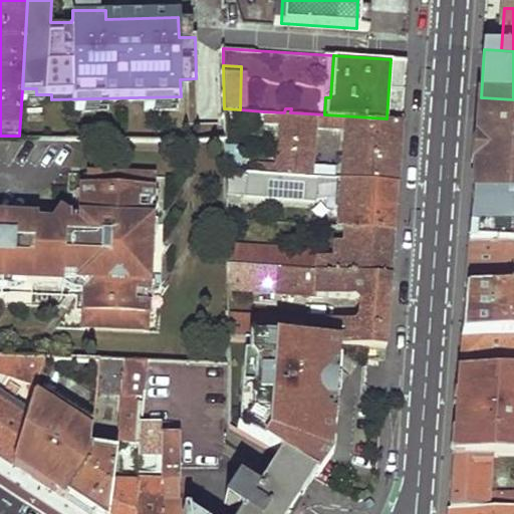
[(513,99),(481,97),(477,139),(481,139),(479,166),(475,166),(473,196),(513,199),(513,99)]
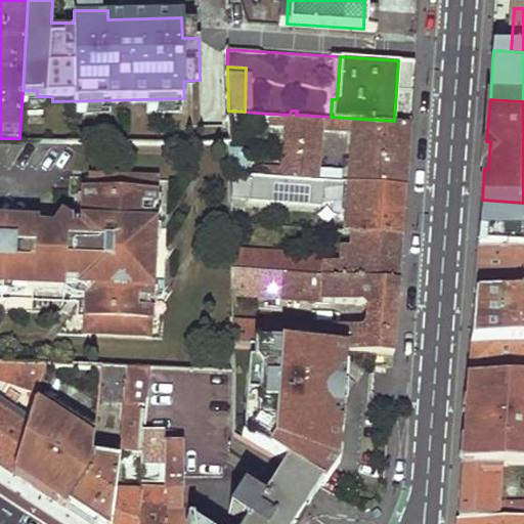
[(284,125),(282,146),(318,148),(320,127),(351,129),(350,150),(406,155),(408,122),(394,121),(331,117),(296,115),(290,115),(268,114),(268,124),(284,125)]
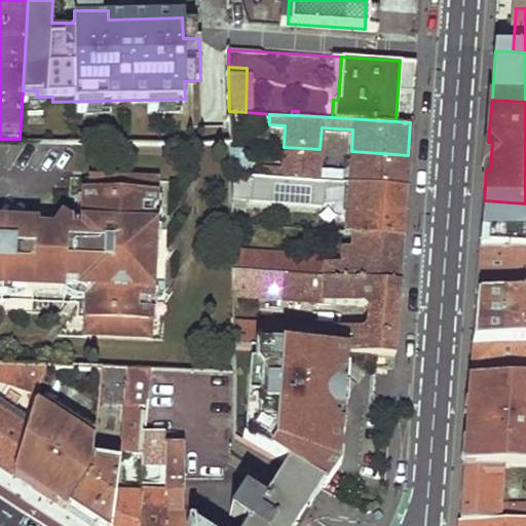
[(284,147),(282,165),(263,164),(262,176),(354,183),(406,186),(408,155),(351,151),(349,170),(317,167),(320,149),(284,147)]
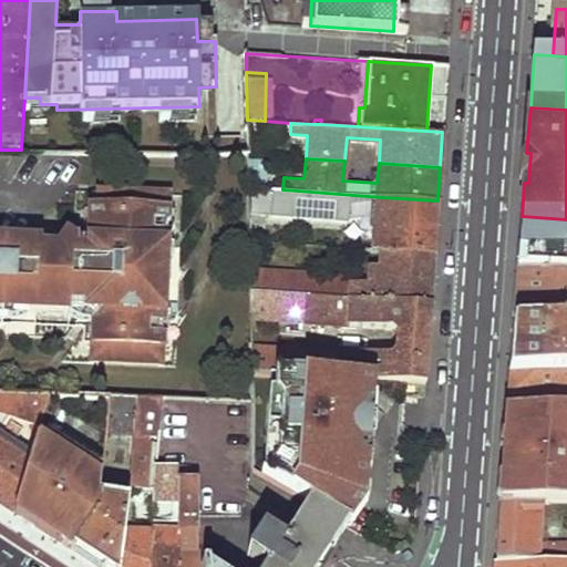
[(0,309),(30,311),(69,312),(81,312),(83,310),(99,319),(94,327),(93,360),(162,363),(163,337),(164,311),(165,270),(166,245),(166,238),(167,212),(167,194),(99,192),(98,208),(90,208),(90,223),(82,233),(89,237),(89,243),(89,248),(76,248),(76,244),(73,244),(42,226),(31,243),(0,241),(0,309)]
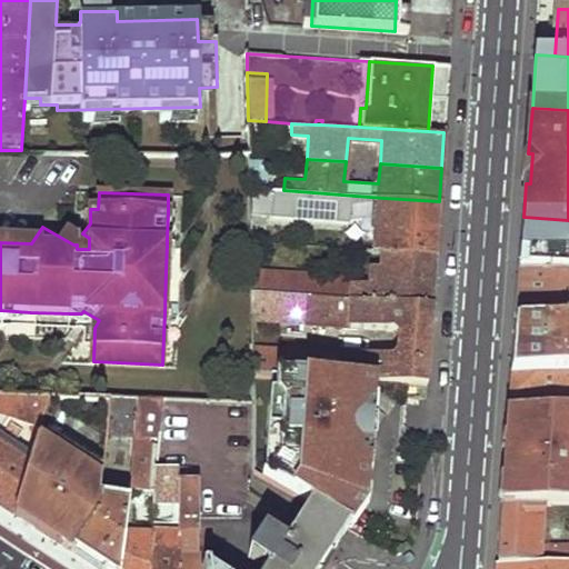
[(381,225),(380,251),(435,256),(439,201),(383,198),(381,225)]
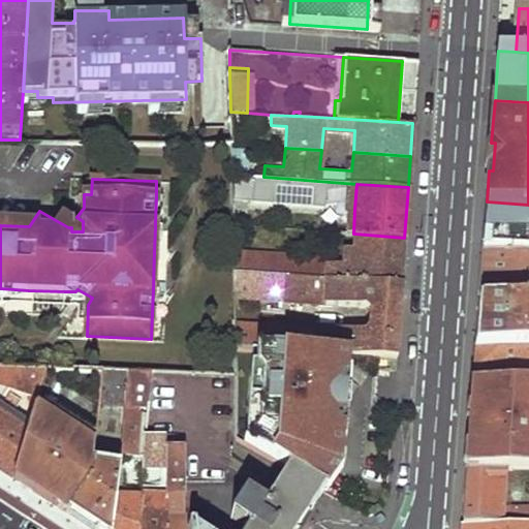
[(498,252),(528,253),(528,205),(487,201),(483,252),(498,252)]
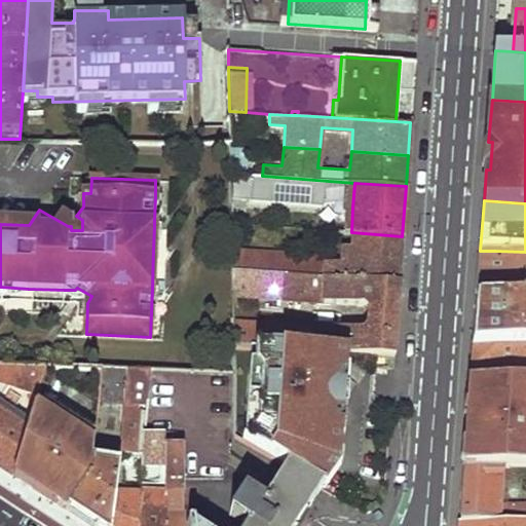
[(350,246),(350,265),(341,261),(338,260),(262,254),(262,257),(232,255),(232,269),(399,280),(402,236),(351,232),(350,246)]
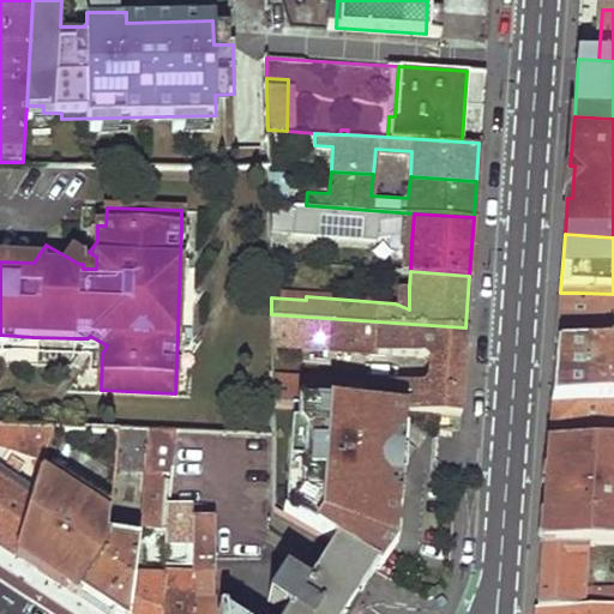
[(396,286),(395,304),(398,305),(409,309),(409,287),(396,286)]
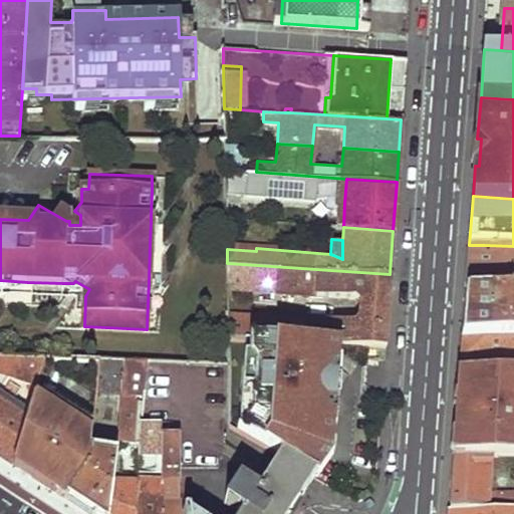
[(469,245),(466,294),(471,294),(473,294),(476,257),(483,257),(484,245),(469,245)]
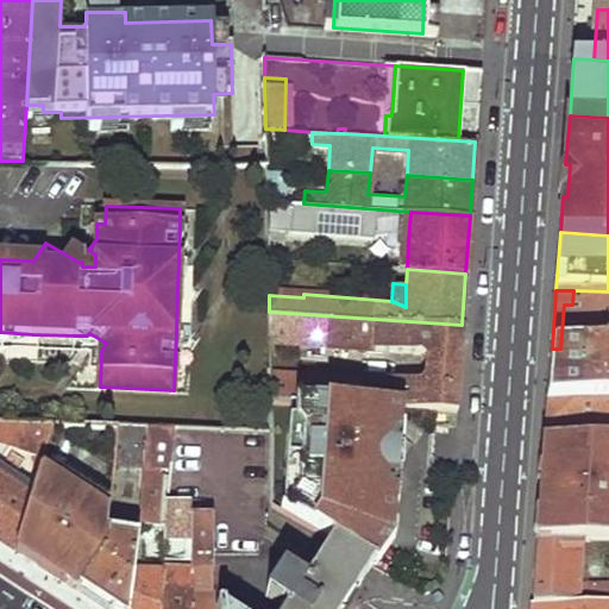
[(608,349),(608,292),(573,290),(572,305),(564,305),(560,349),(608,349)]
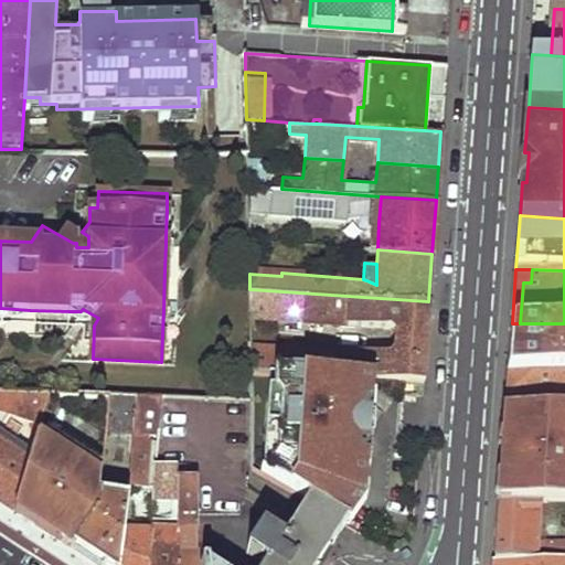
[(274,369),(366,376),(422,380),(428,301),(249,289),(251,368),(274,369)]
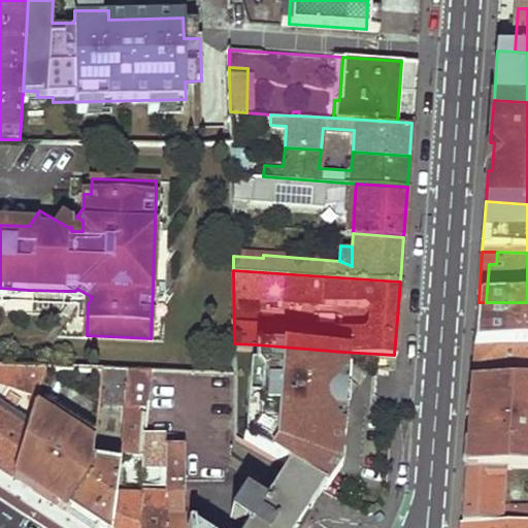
[(92,297),(77,289),(75,291),(64,291),(77,296),(92,297)]
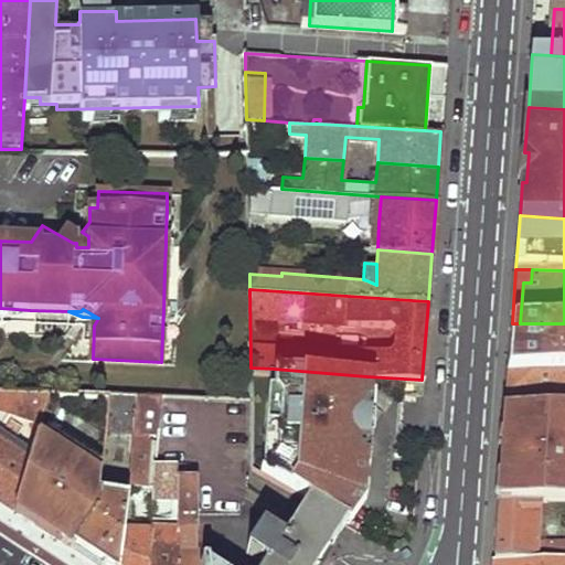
[(512,323),(509,374),(514,374),(518,323),(512,323)]
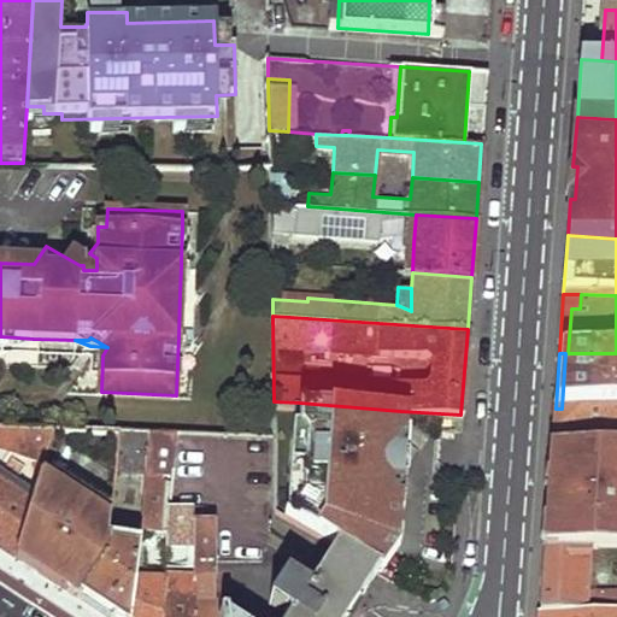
[(565,353),(562,409),(616,407),(616,353),(568,353),(565,353)]
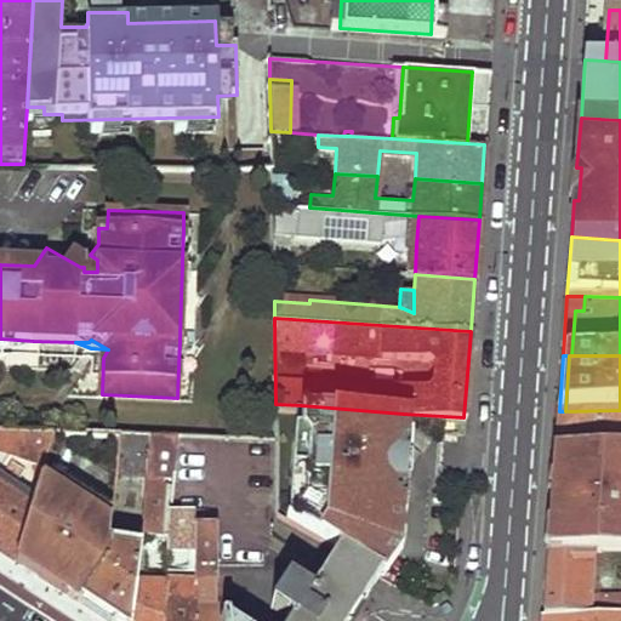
[(337,552),(377,576),(393,547),(403,414),(301,405),(298,427),(307,436),(305,466),(290,465),(289,488),(295,489),(291,524),(337,552)]
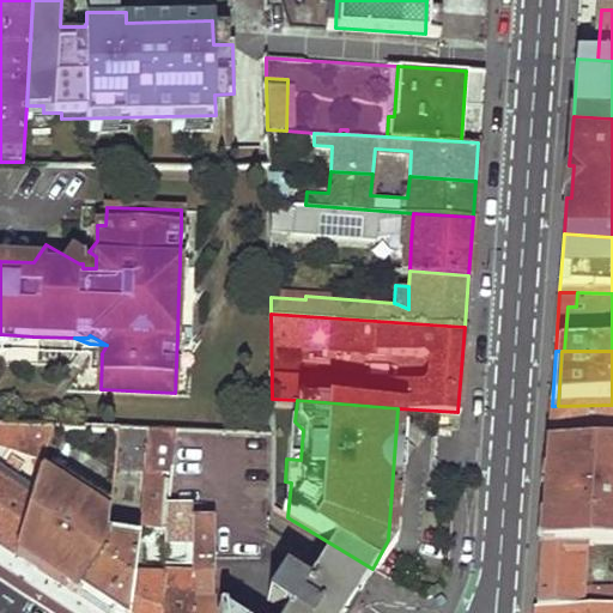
[(552,406),(550,434),(612,431),(612,405),(558,406),(552,406)]
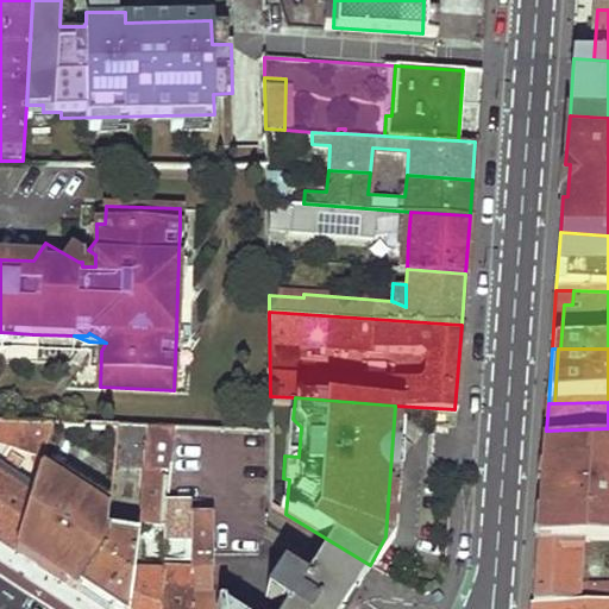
[(0,421),(0,540),(12,548),(30,495),(0,476),(0,453),(5,445),(32,454),(18,479),(32,488),(38,470),(54,422),(0,421)]
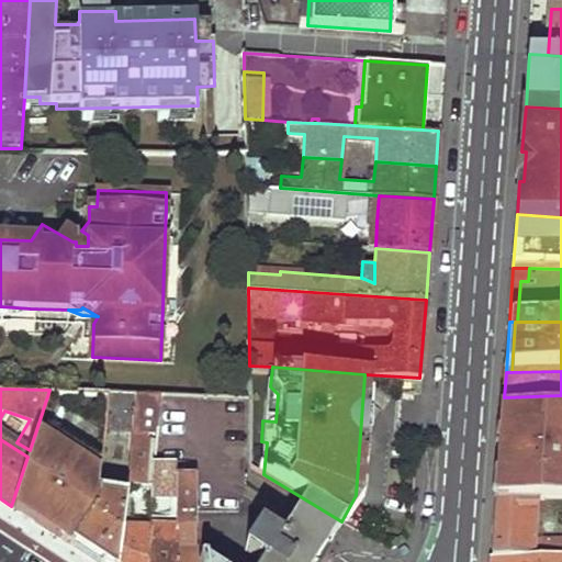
[(108,392),(104,425),(131,428),(135,393),(108,392)]
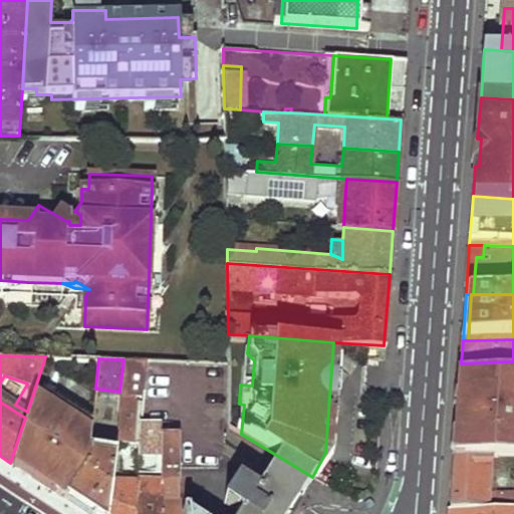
[(123,359),(119,392),(142,395),(144,360),(123,359)]
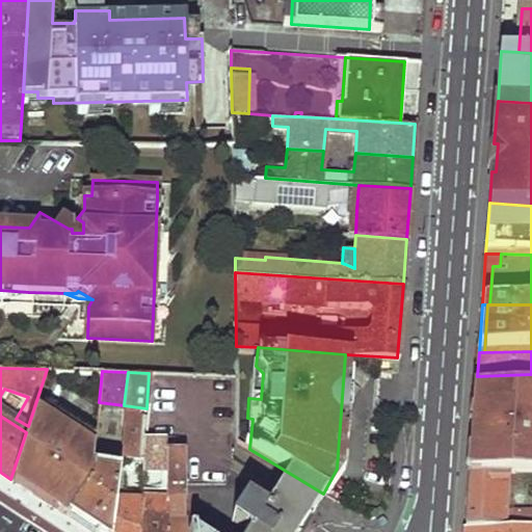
[(149,373),(147,408),(145,436),(182,439),(182,449),(184,484),(221,481),(238,433),(237,376),(149,373)]
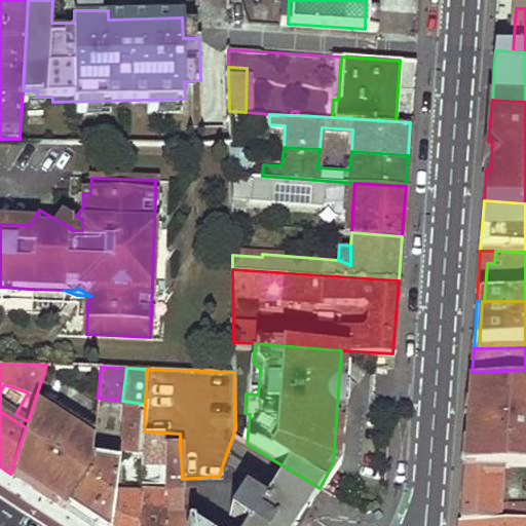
[(503,468),(525,467),(525,381),(471,383),(466,446),(471,446),(468,470),(503,468)]
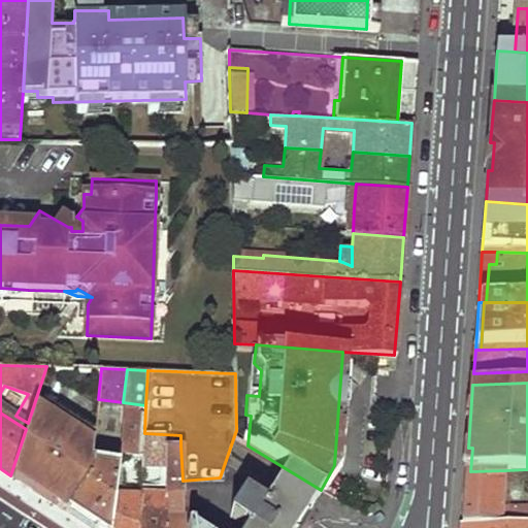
[(97,434),(43,403),(39,410),(96,443),(97,434)]
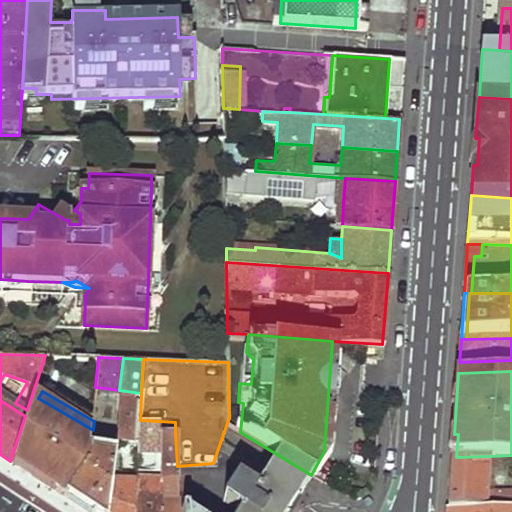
[(25,416),(10,461),(39,479),(66,496),(92,452),(93,430),(38,398),(32,395),(27,410),(25,416)]
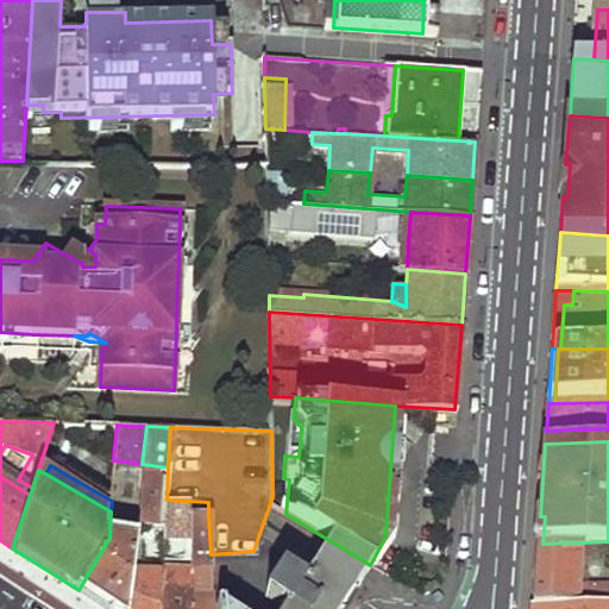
[(167,500),(164,528),(189,529),(189,513),(208,514),(208,502),(167,500)]
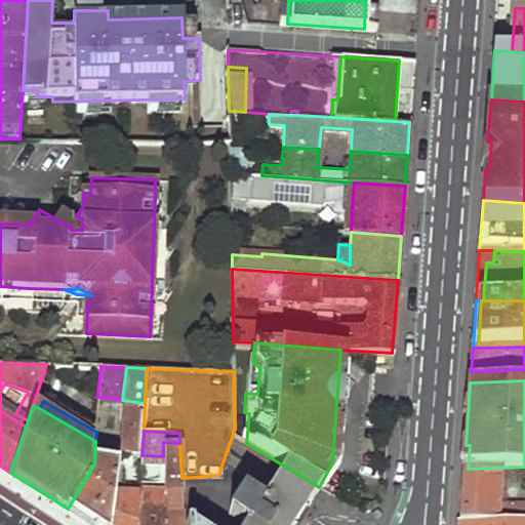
[(163,456),(163,509),(163,524),(184,524),(185,523),(182,478),(179,443),(163,442),(163,456)]
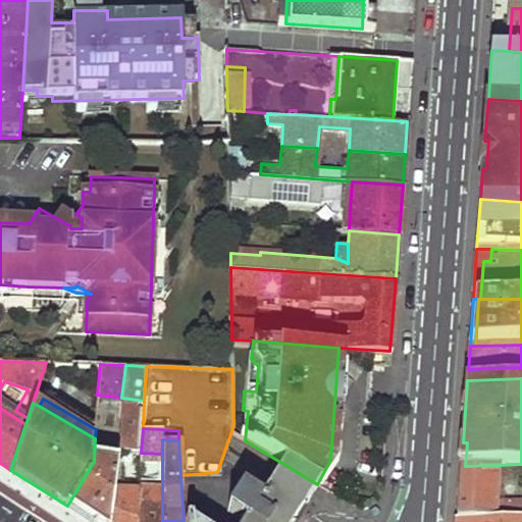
[(94,461),(67,506),(85,517),(92,521),(107,521),(112,486),(114,463),(94,461)]
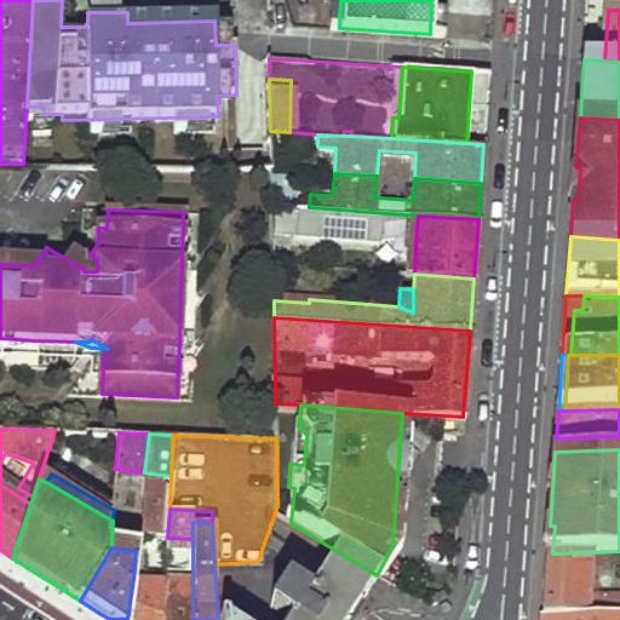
[(337,551),(322,575),(363,596),(377,575),(337,551)]
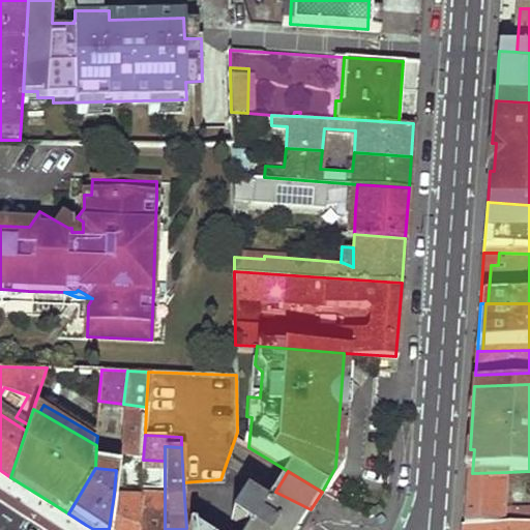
[(466,501),(465,526),(529,524),(529,507),(505,508),(507,472),(472,473),(468,474),(466,501)]
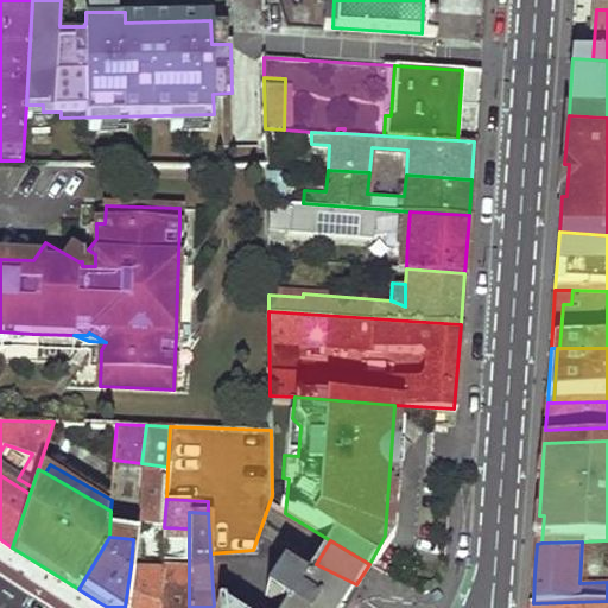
[(299,581),(344,603),(356,584),(316,564),(308,578),(302,576),(299,581)]
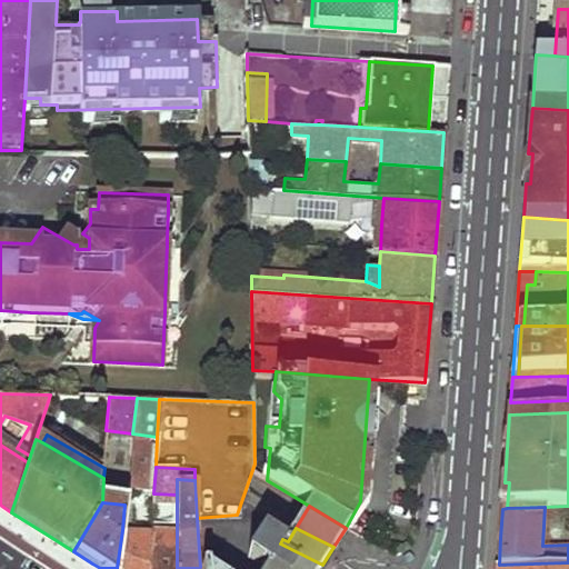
[(122,530),(117,568),(149,568),(151,549),(151,533),(122,530)]
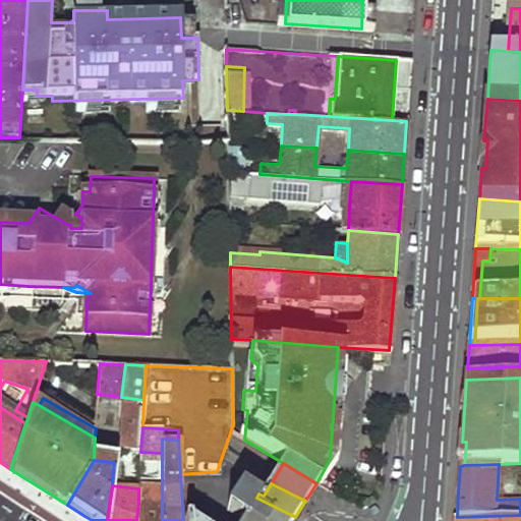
[(235,489),(221,511),(234,520),(292,520),(295,517),(256,498),(254,501),(235,489)]
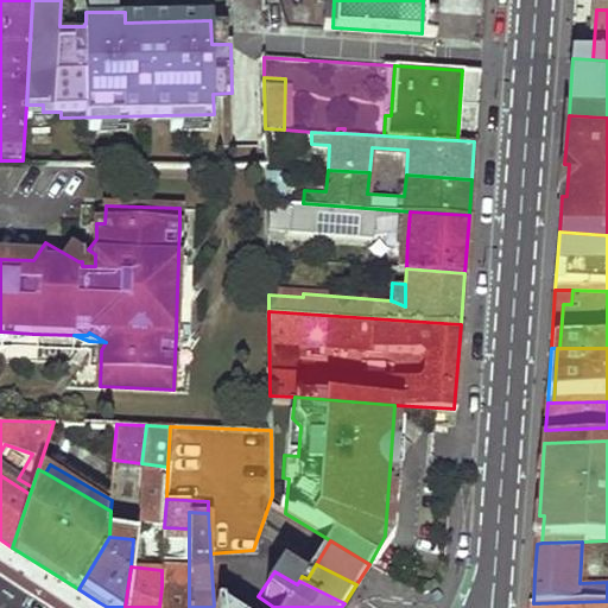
[(162,587),(159,607),(189,607),(189,589),(162,587)]
